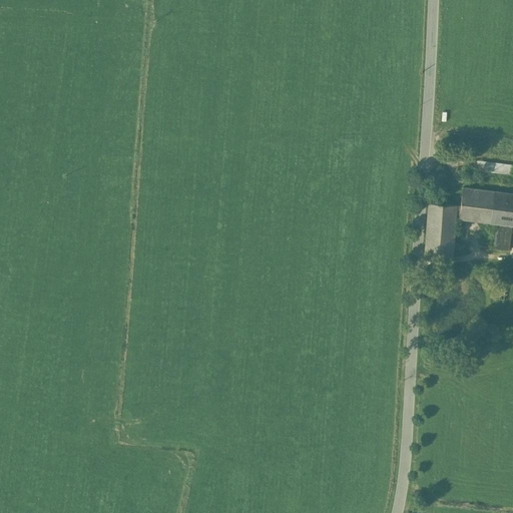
[(512,164),(474,160),(472,168),(472,169),(512,174),(512,164)]
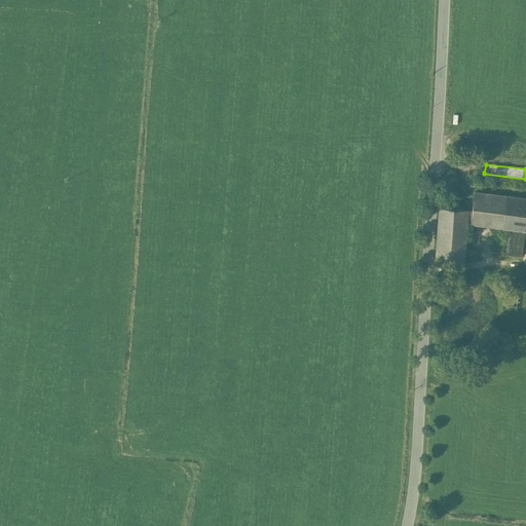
[(454,179),(441,177),(441,184),(453,186),(454,179)]
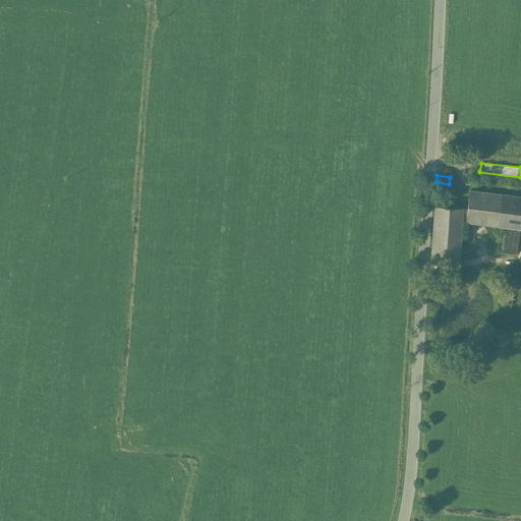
[(520,195),(470,189),(468,208),(466,221),(505,227),(502,251),(517,253),(520,228),(520,195)]
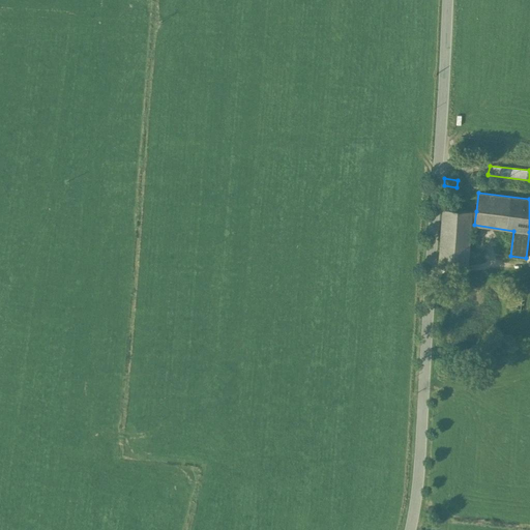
[(476,211),(442,209),(438,261),(468,263),(471,224),(474,225),(476,211)]
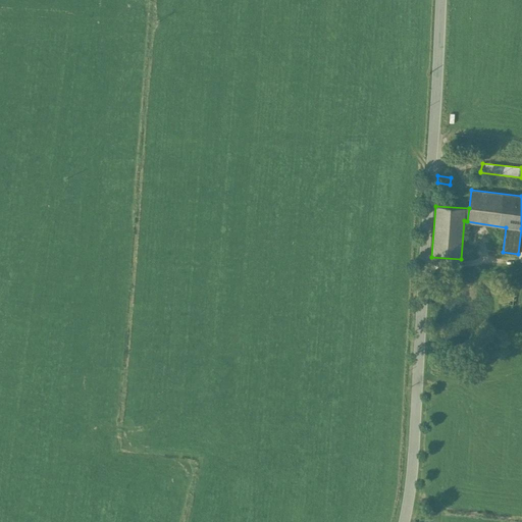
[(515,286),(507,284),(504,304),(513,305),(515,286)]
